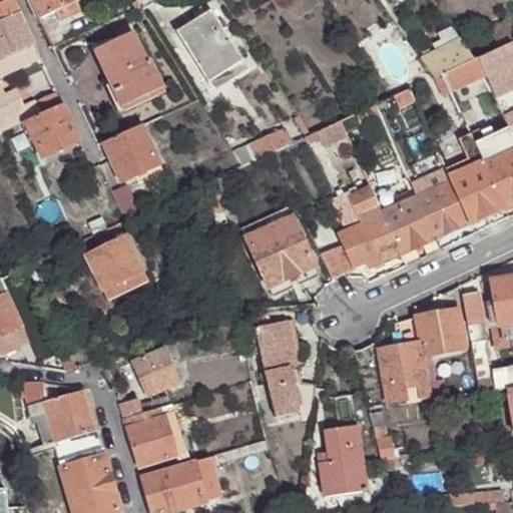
[(12,0),(5,0),(0,2),(0,21),(18,12),(12,0)]
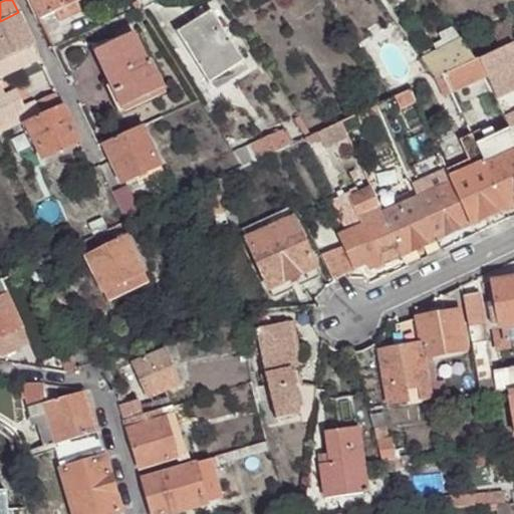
[(77,0),(29,0),(38,19),(53,11),(75,1),(77,0)]
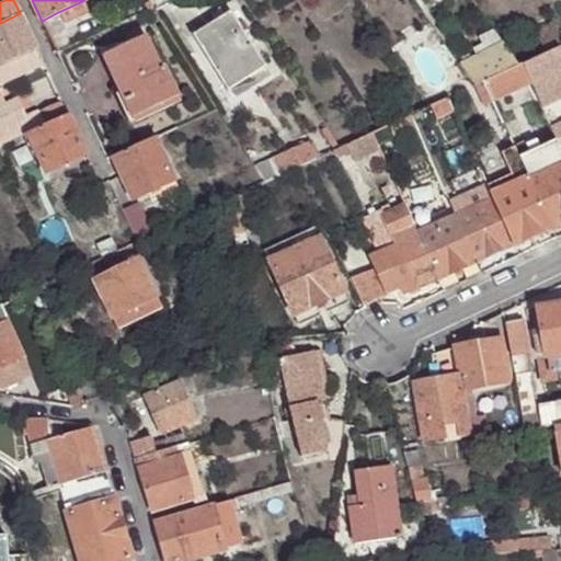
[(88,12),(82,1),(58,12),(64,23),(88,12)]
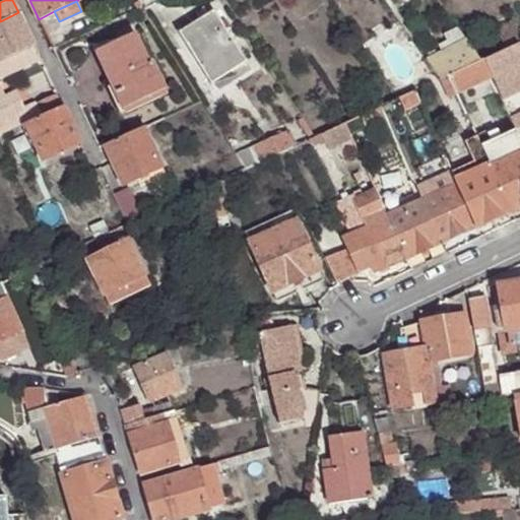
[(231,72),(245,62),(212,11),(179,33),(211,84),(214,83),(231,72)]
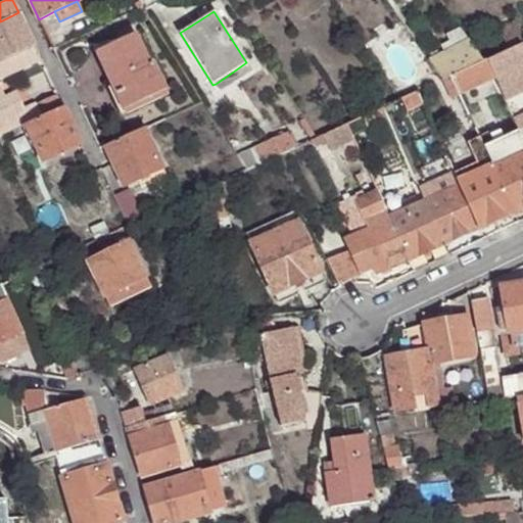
[(0,60),(25,50),(34,45),(18,12),(0,21),(0,60)]
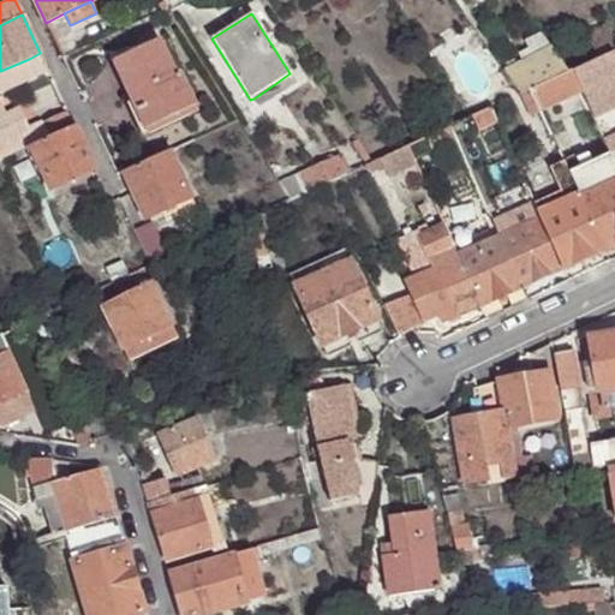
[(611,49),(614,48),(614,45),(605,24),(586,35),(597,57),(611,49)]
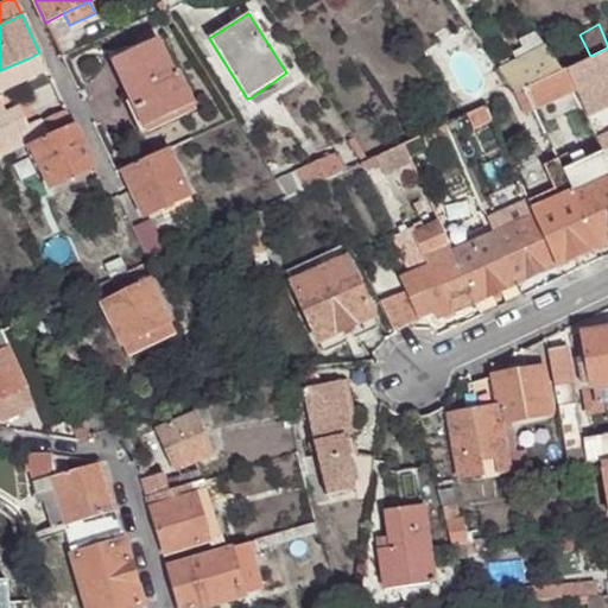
[(536,58),(548,50),(534,31),(523,37),(536,58)]
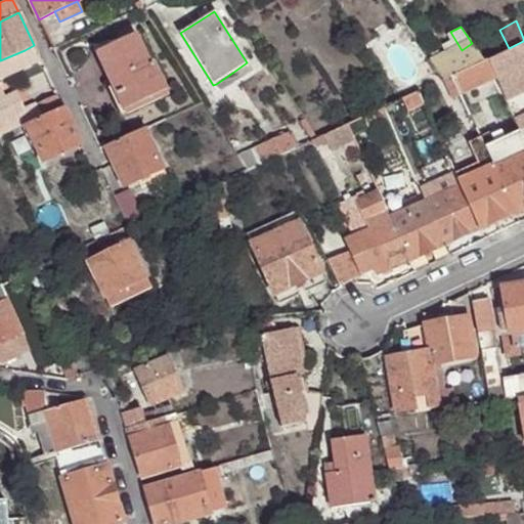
[(124,111),(166,92),(156,68),(154,68),(153,63),(151,64),(150,61),(148,62),(134,32),(96,50),(124,111)]
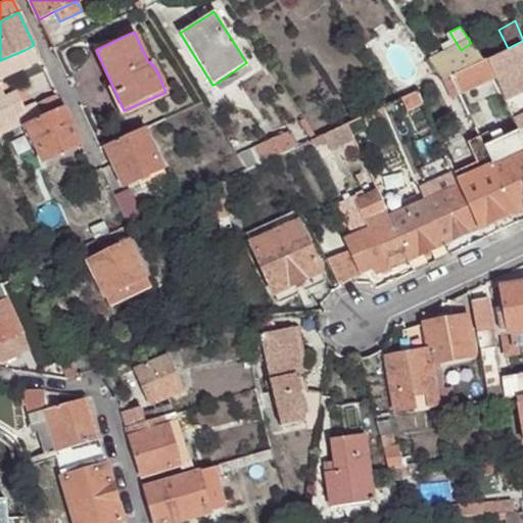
[(522,65),(522,49),(520,42),(508,48),(489,56),(484,59),(493,78),(494,80),(522,65)]
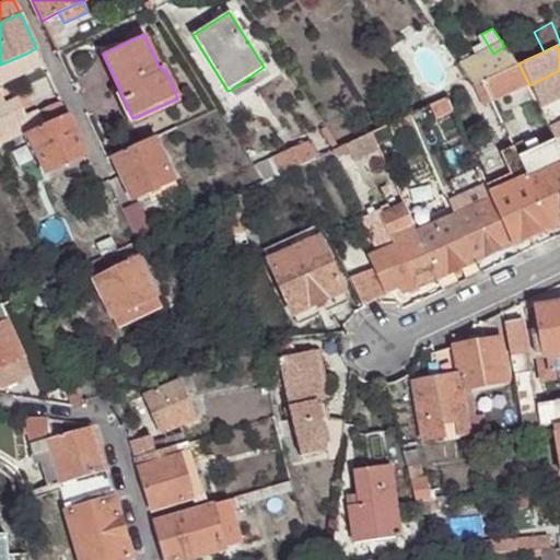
[(481,81),(517,63),(504,46),(493,54),(462,71),(471,85),(481,81)]
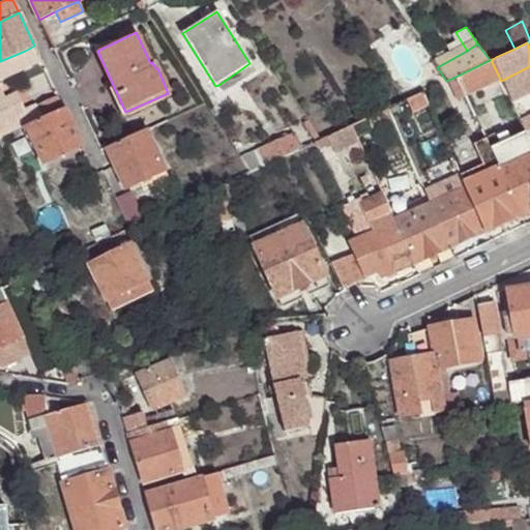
[(25,51),(0,61),(0,74),(2,78),(31,64),(25,51)]
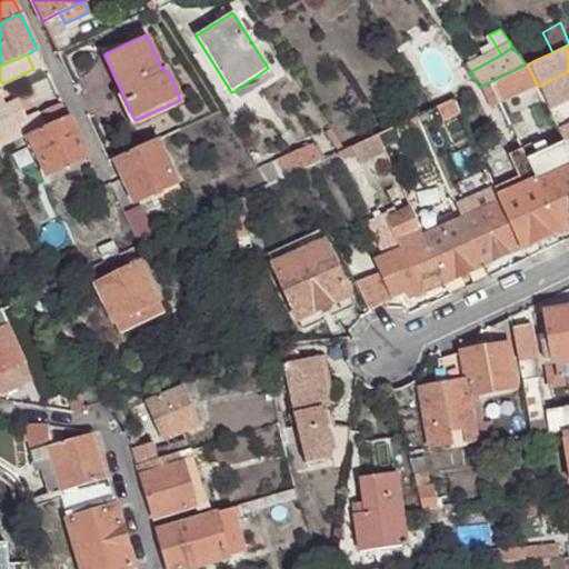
[(527,65),(532,61),(528,55),(522,57),(527,65)]
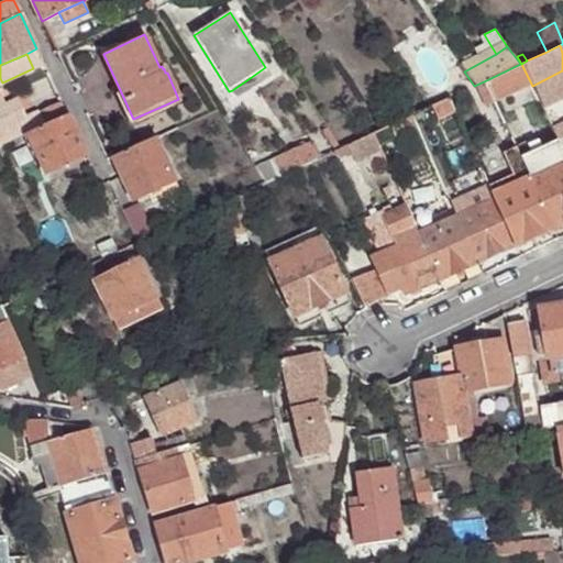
[(520,64),(484,81),(494,101),(531,84),(521,64),(520,64)]
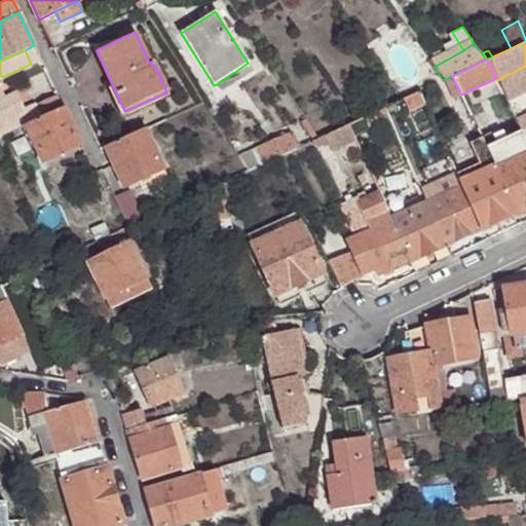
[(254,73),(248,63),(233,73),(217,84),(232,79),(254,73)]
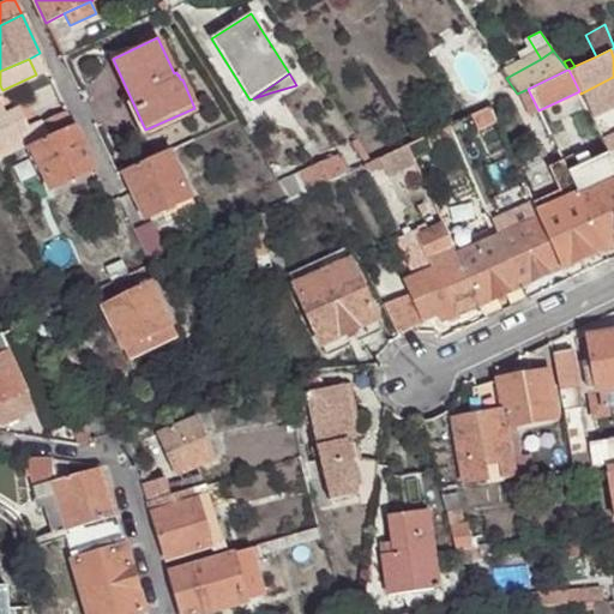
[(613,77),(581,94),(590,115),(613,103),(613,77)]
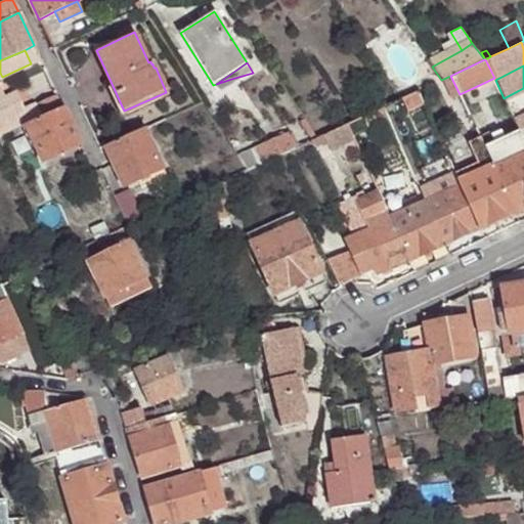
[(432,84),(434,83),(429,73),(400,85),(405,97),(416,92),(432,84)]
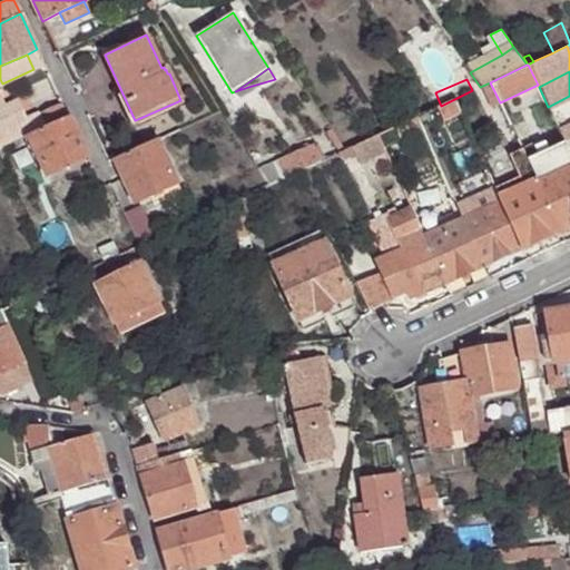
[(473,102),(470,91),(452,100),(458,111),(473,102)]
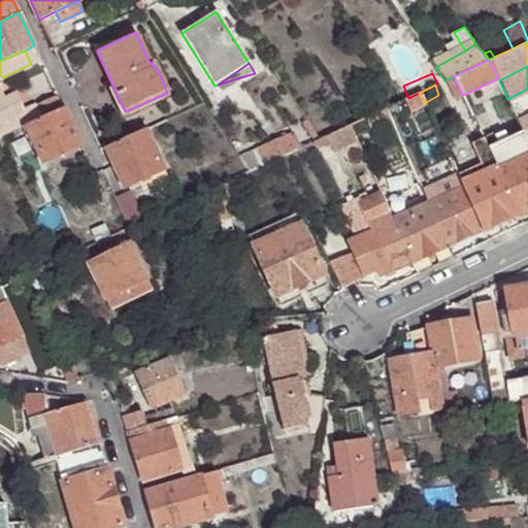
[(419,93),(408,98),(405,99),(410,108),(424,103),(419,93)]
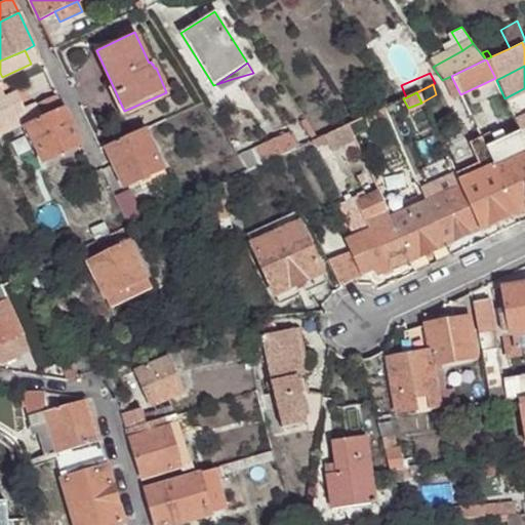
[(41,118),(63,108),(56,95),(35,106),(37,111),(41,118)]
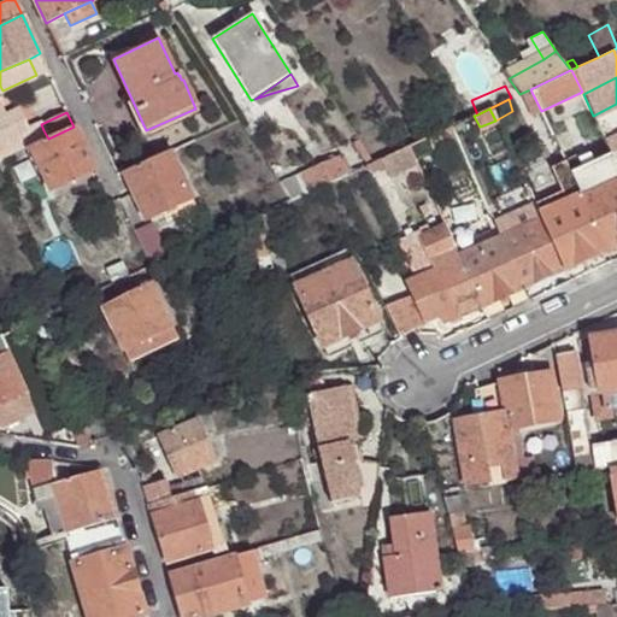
[(51,191),(95,169),(74,127),(48,139),(30,146),(41,170),(51,191)]
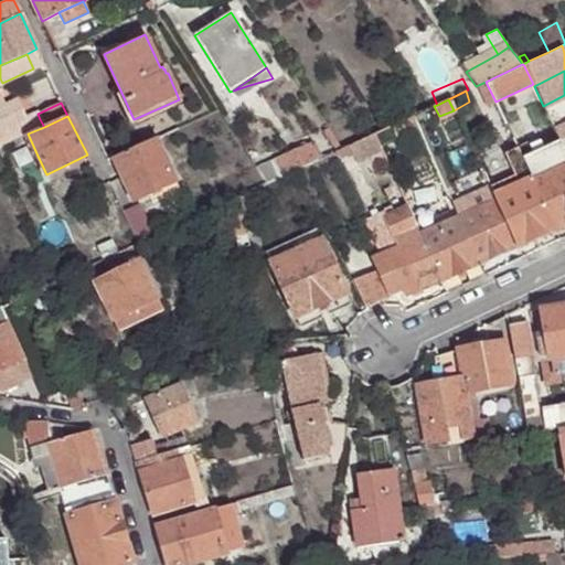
[(416,128),(411,116),(373,134),(382,151),(386,160),(397,155),(394,145),(398,141),(397,137),(416,128)]
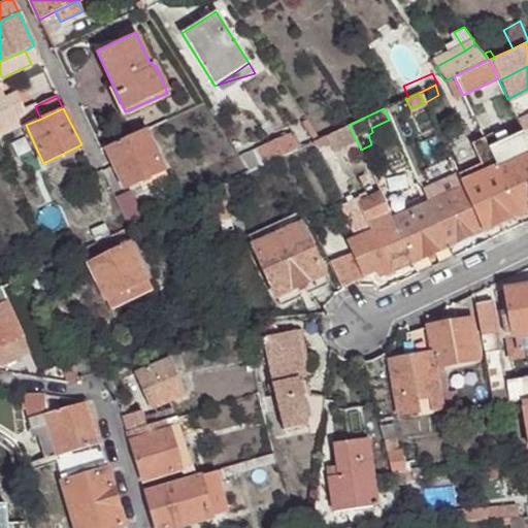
[(0,128),(0,137),(22,128),(26,125),(41,119),(37,111),(0,128)]
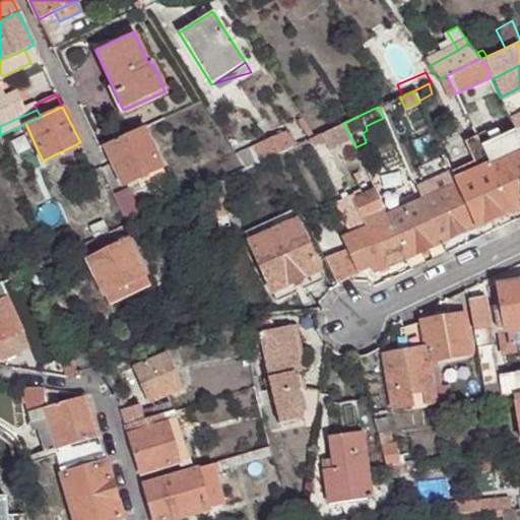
[(519,110),(509,116),(513,127),(519,123),(519,110)]
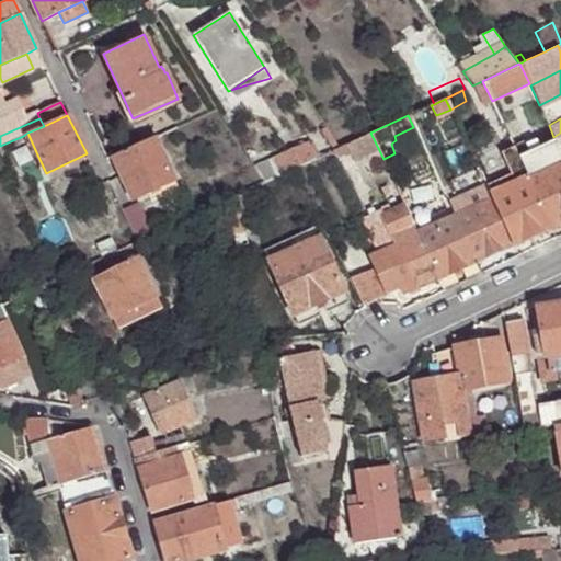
[(33,157),(37,155),(27,133),(23,136),(33,157)]
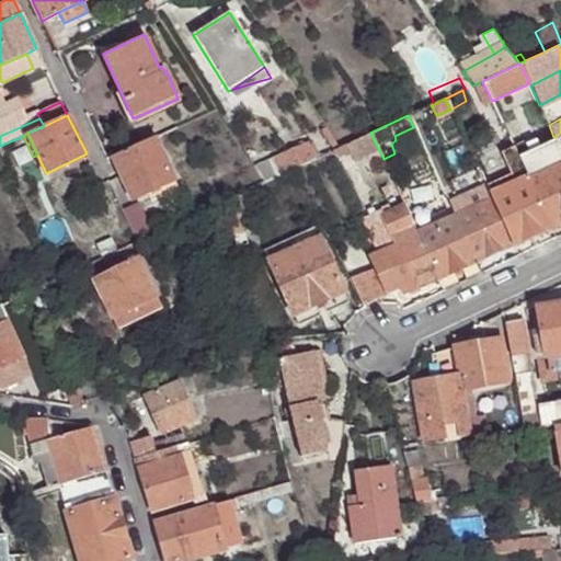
[(379,150),(370,133),(347,144),(356,161),(379,150)]
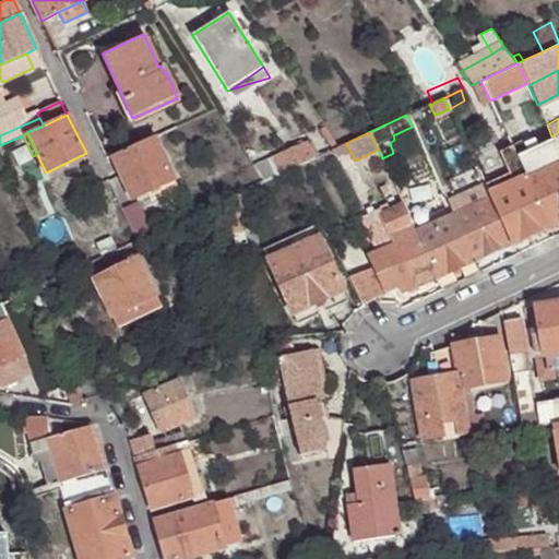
[(173,178),(155,139),(111,157),(118,170),(131,198),(145,191),(173,178)]
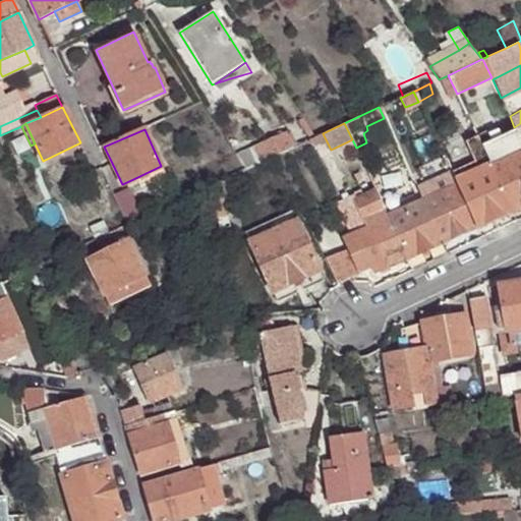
[(493,141),(480,147),(481,149),(484,153),(486,157),(520,140),(516,129),(493,141)]
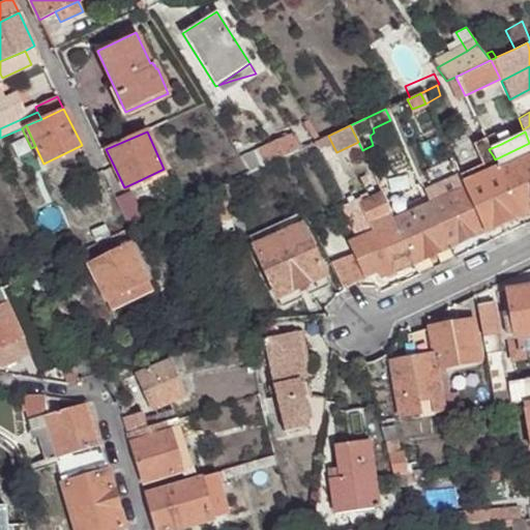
[(284,156),(299,149),(293,135),(273,144),(242,159),(249,173),(281,158),(284,156)]
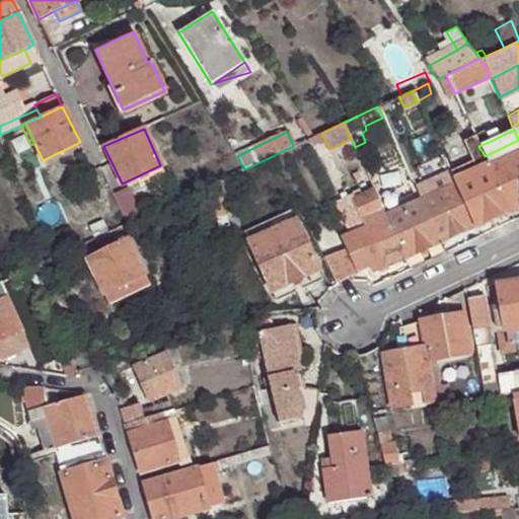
[(474,138),(476,142),(478,146),(491,141),(487,133),(474,138)]
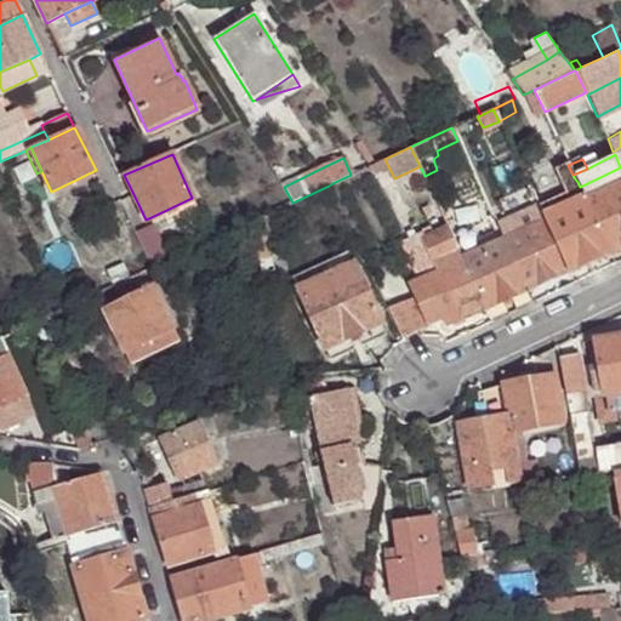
[(568,165),(565,160),(557,165),(562,175),(570,170),(568,165)]
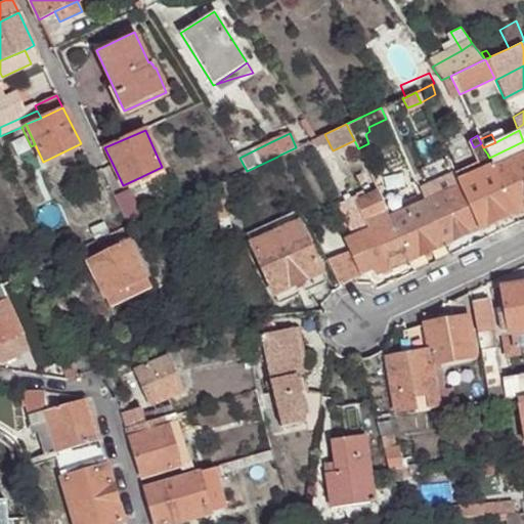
[(489,158),(493,168),(523,153),(523,141),(489,158)]
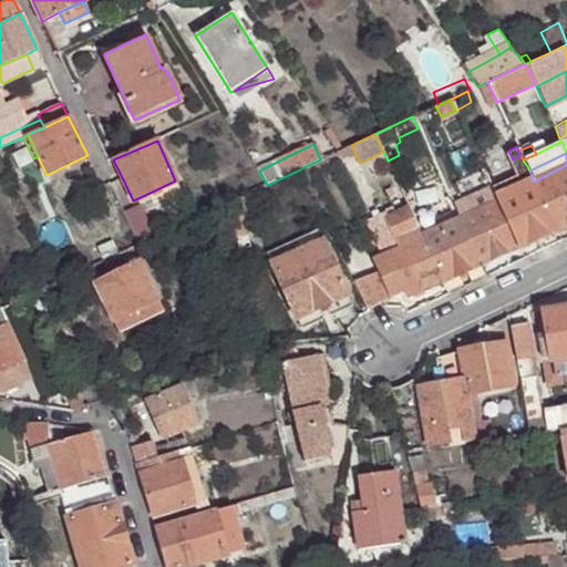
[(488,156),(480,161),(491,188),(502,184),(488,156)]
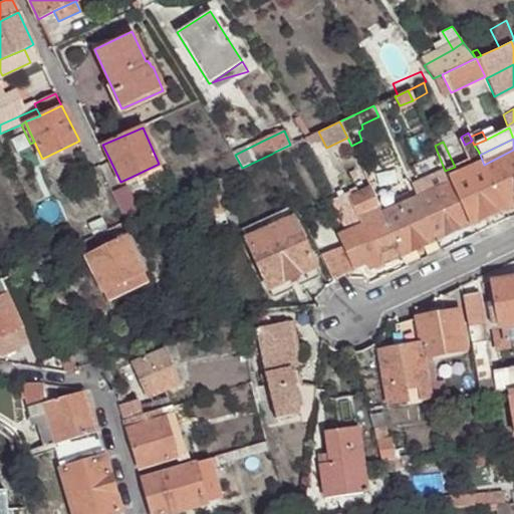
[(513,150),(484,165),(505,208),(513,203),(513,150)]
